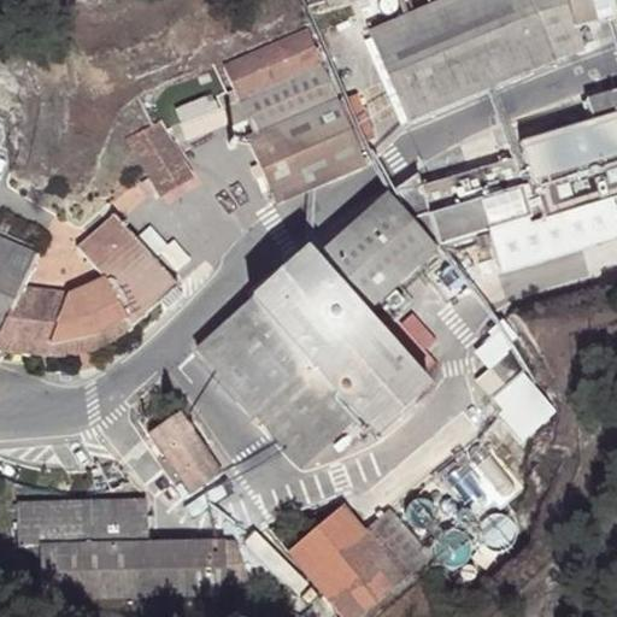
[(324,0),(328,10),(360,0),(324,0)]
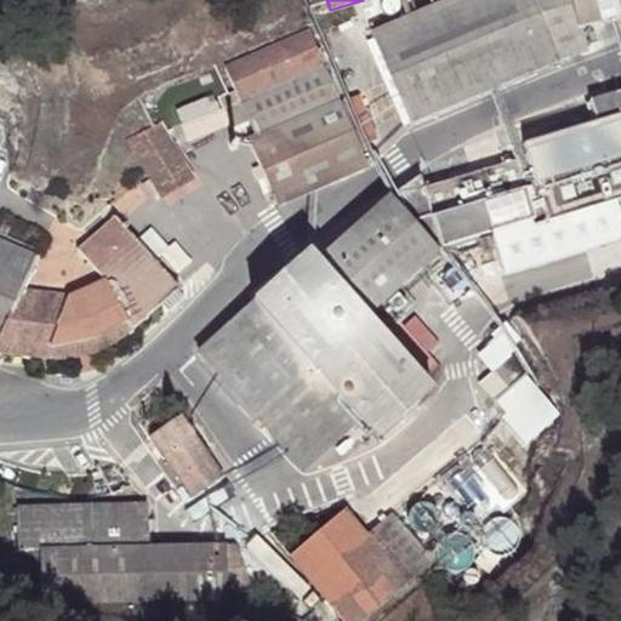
[(620,0),(444,0),(371,33),(410,124),(559,61),(588,52),(582,28),(620,17),(620,0)]
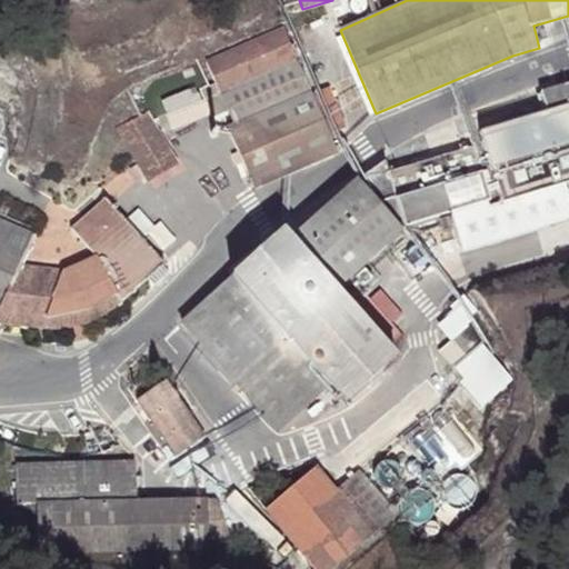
[(202,88),(207,99),(211,111),(215,118),(233,110),(239,125),(230,128),(253,186),(336,152),(335,149),(329,137),(337,133),(342,131),(325,90),(308,97),(280,31),(208,61),(217,81),(202,88)]
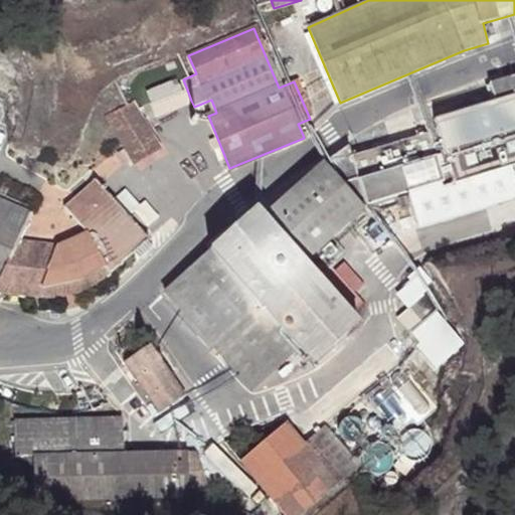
[(514,75),(490,83),(495,101),(436,120),(445,153),(436,157),(428,134),(352,156),(367,212),(409,200),(417,232),(514,204),(514,185),(510,165),(514,163),(514,75)]
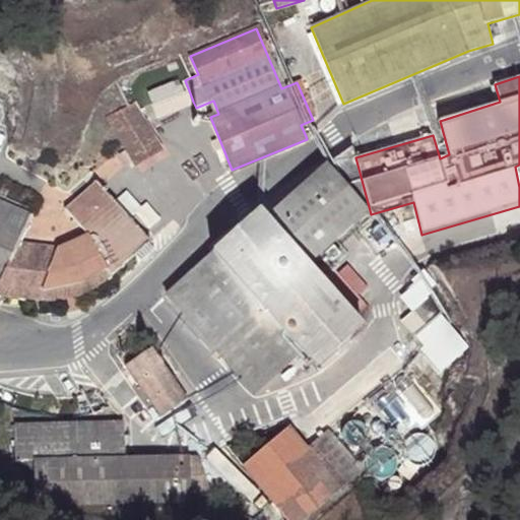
[(193,102),(189,90),(153,105),(159,116),(193,102)]
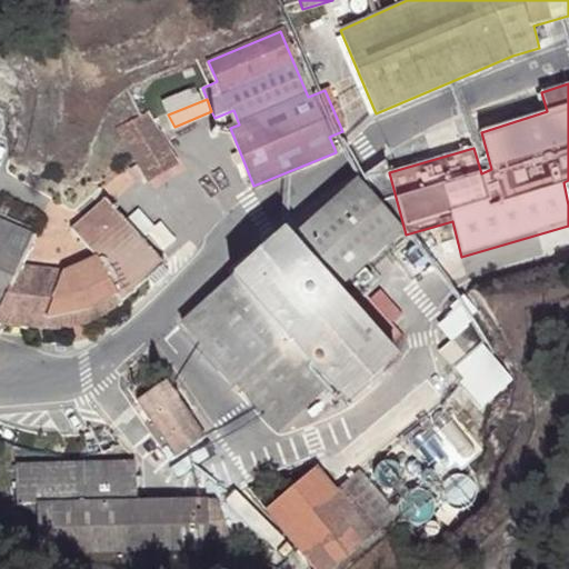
[(147,176),(149,180),(179,163),(150,113),(119,129),(139,163),(129,169),(137,181),(147,176)]
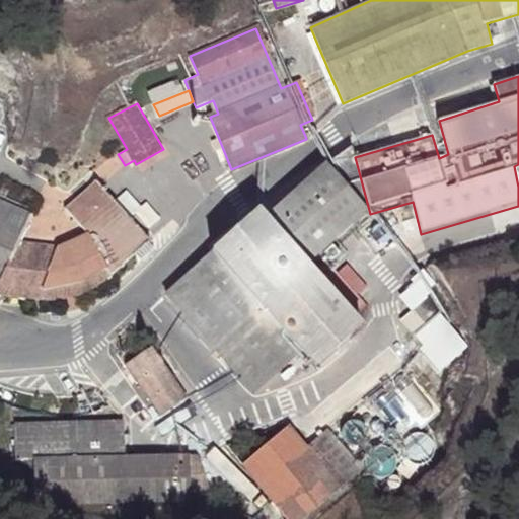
[(311,133),(307,122),(300,125),(305,136),(311,133)]
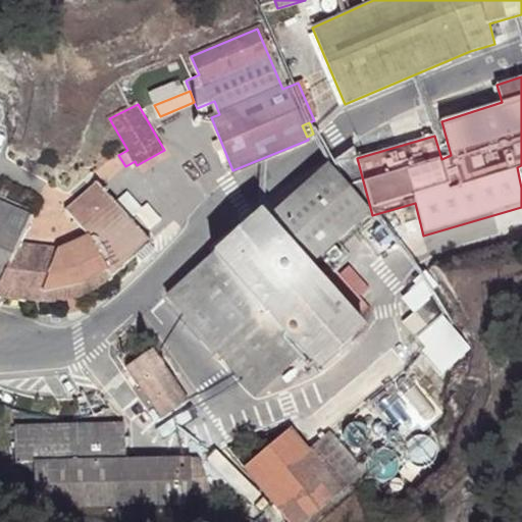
[(164,150),(137,165),(145,177),(171,162),(164,150)]
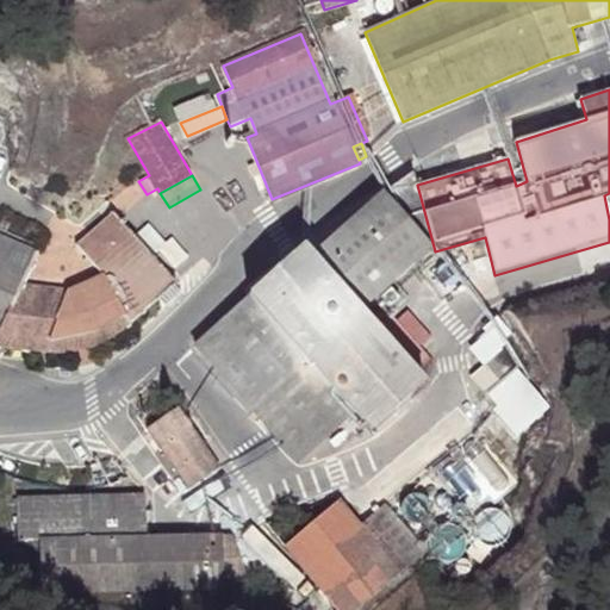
[(424,383),(411,368),(361,310),(430,248),(381,193),(312,255),(304,247),(194,347),(299,462),(353,414),(369,431),(424,383)]
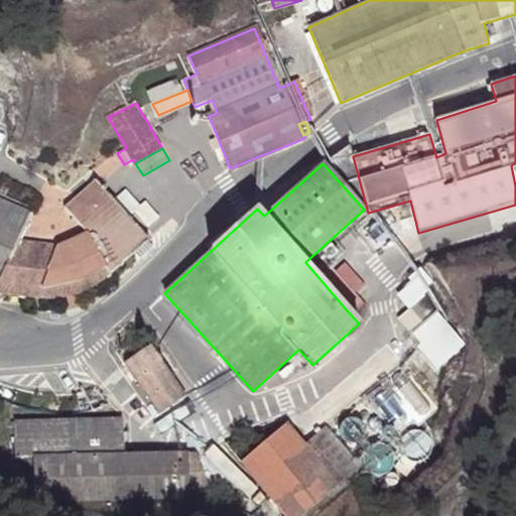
[(0,292),(28,294),(43,297),(62,296),(66,295),(72,294),(78,293),(96,283),(109,273),(134,251),(147,238),(96,177),(65,206),(86,233),(56,247),(17,241),(29,211),(0,198),(0,292)]
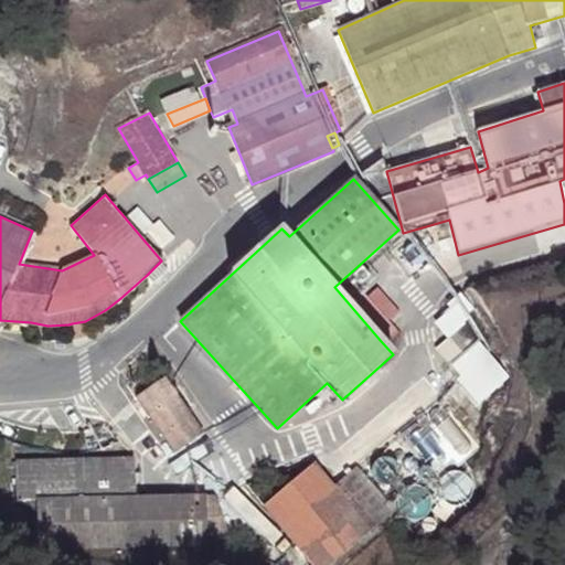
[(169,270),(161,260),(147,275),(155,283),(169,270)]
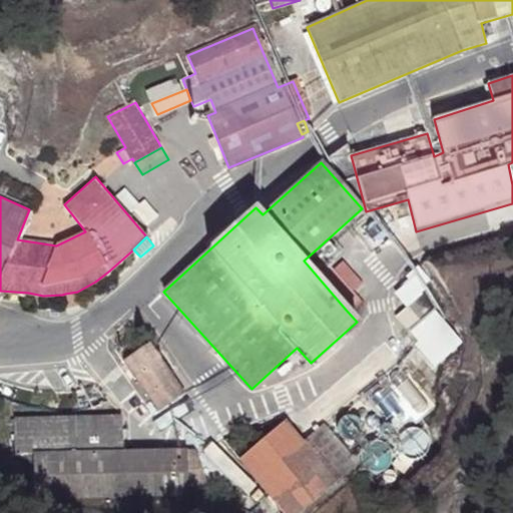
[(65,294),(62,295),(66,309),(81,304),(77,292),(71,293),(65,294)]
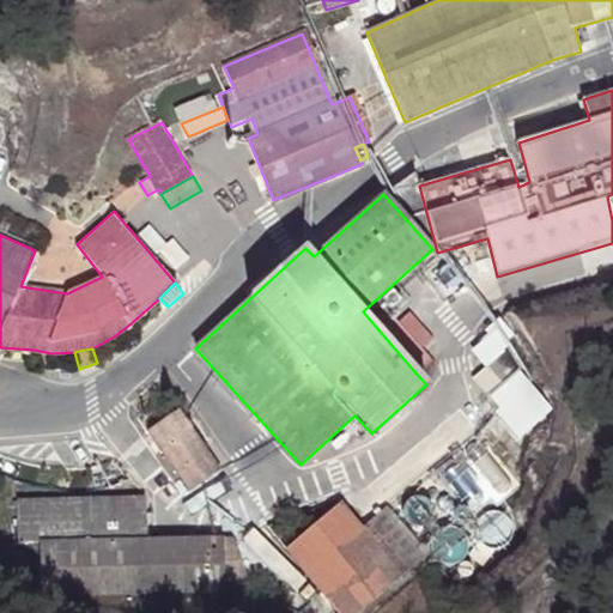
[(505,351),(475,378),(495,401),(508,389),(505,387),(522,371),(505,351)]
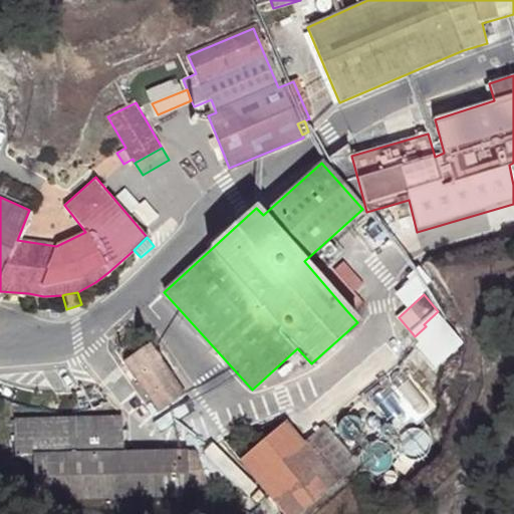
[(151,343),(123,362),(158,412),(184,394),(151,343)]
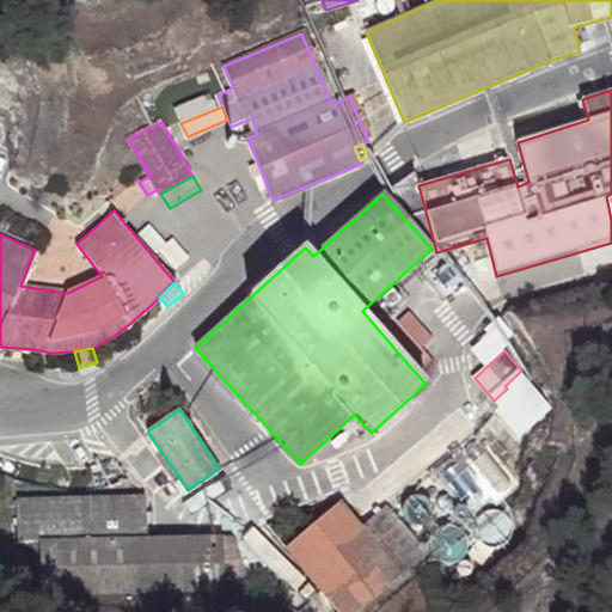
[(18,539),(25,539),(41,539),(42,592),(225,589),(225,582),(251,582),(236,536),(148,538),(147,496),(17,497),(18,539)]
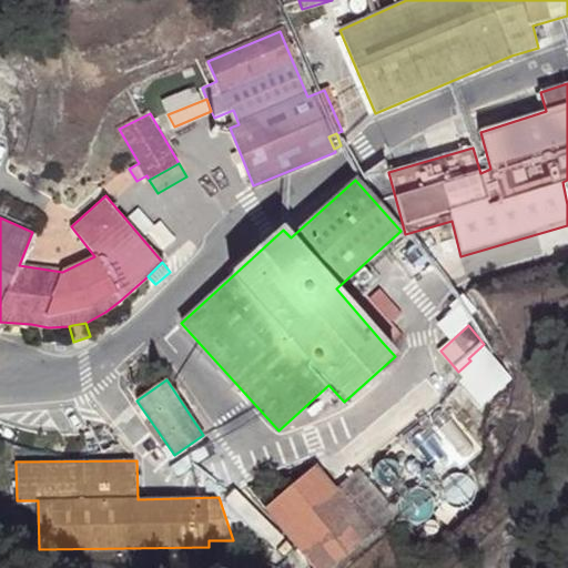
[(314,466),(266,507),(317,567),(331,567),(396,513),(359,469),(335,489),(314,466)]
